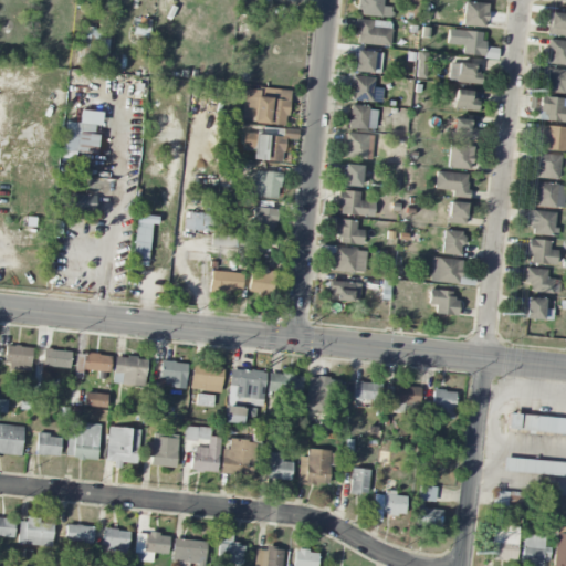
[(358,0),(358,16),(390,18),(390,7),(383,7),(383,0),(358,0)]
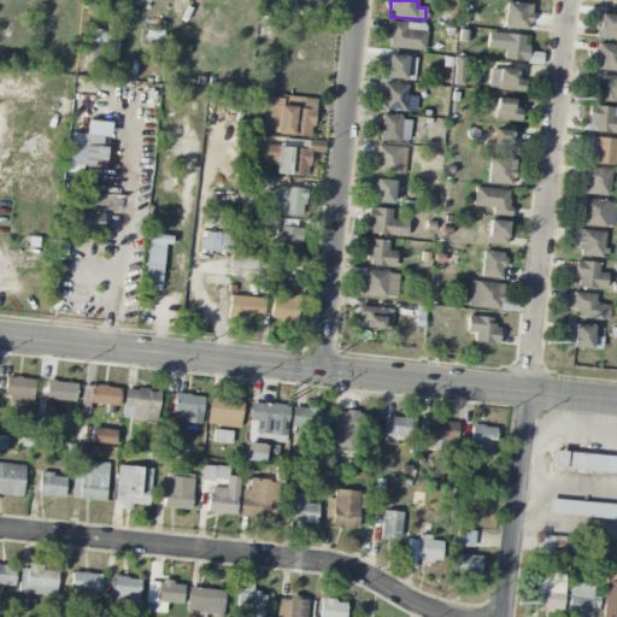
[(457,0),(444,0),(444,18),(457,18),(457,0)]
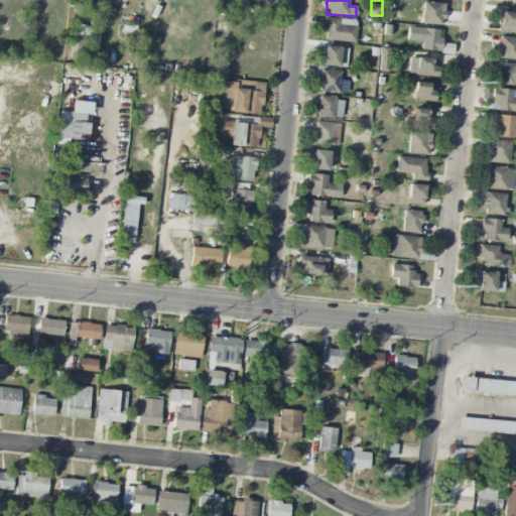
[(442,25),(443,3),(422,2),(421,24),(442,25)]
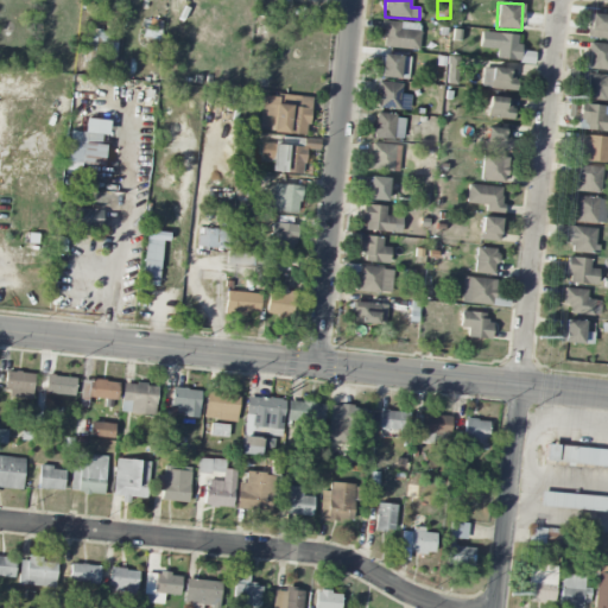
[(607,16),(590,14),(588,38),(607,39),(607,16)]
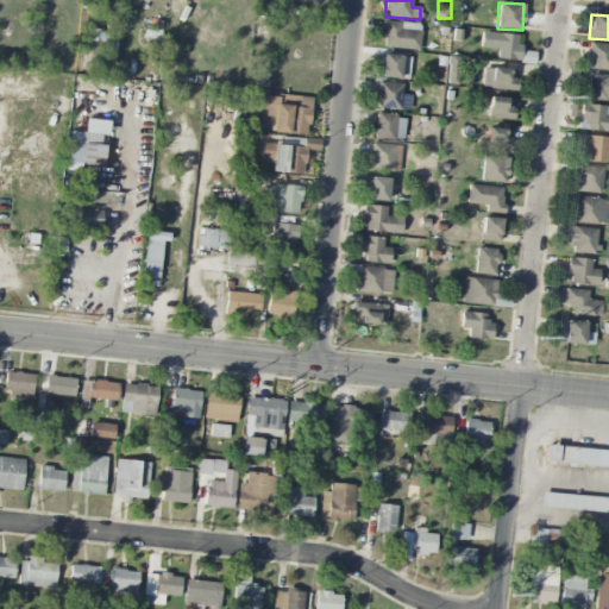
[(383,48),(420,50),(421,24),(384,22),(383,48)]
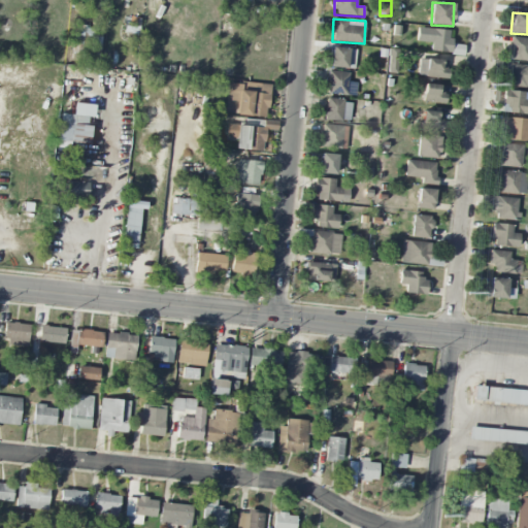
[(75,47),(72,47),(72,55),(100,56),(101,29),(76,28),(75,47)]
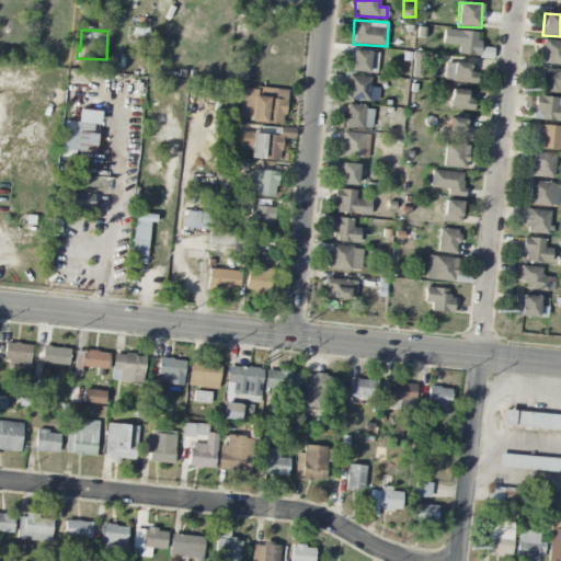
[(493,48),(478,47),(479,32),(444,30),(443,44),(458,45),(458,55),(492,58),(493,48)]
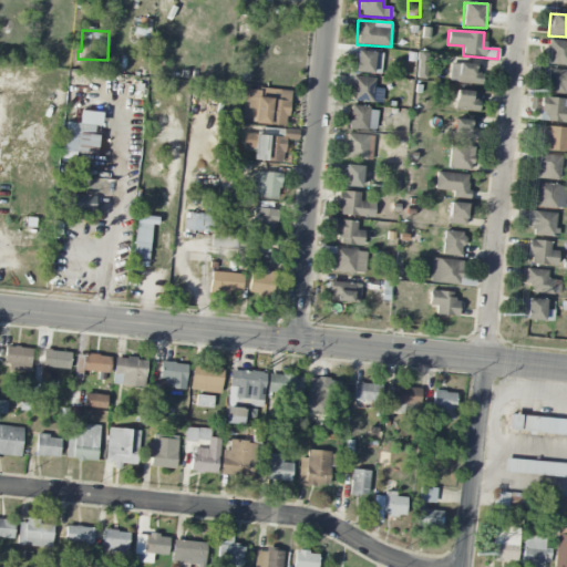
[(566,65),(566,41),(548,41),(547,65),(566,65)]
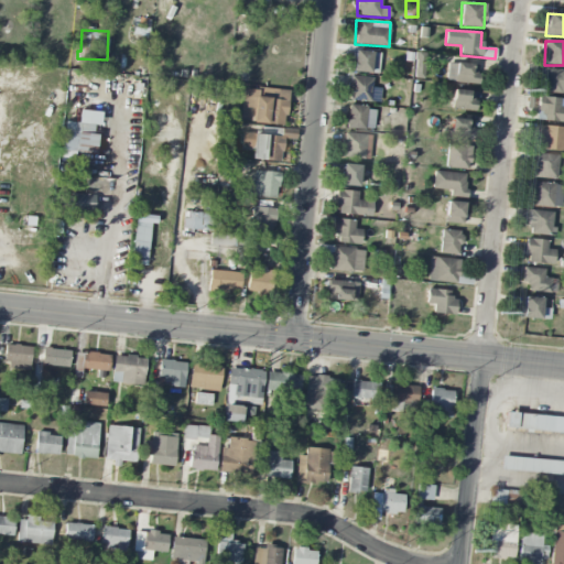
[(351,72),(378,75),(380,53),(354,51),(351,72)]
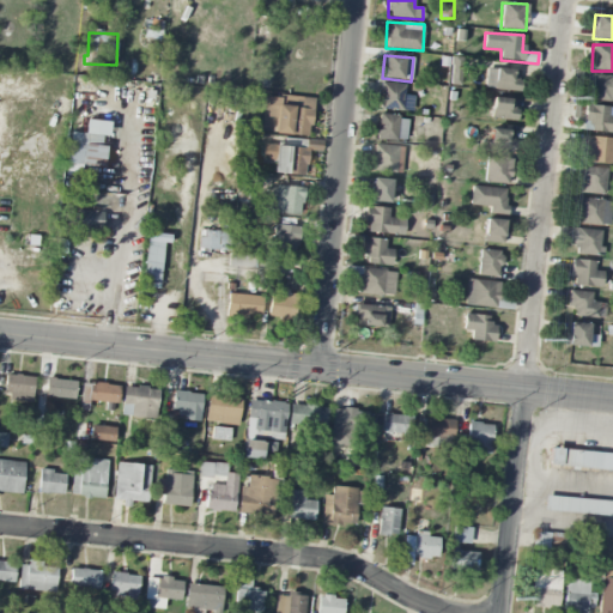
[(450,85),(461,85),(461,60),(451,59),(450,85)]
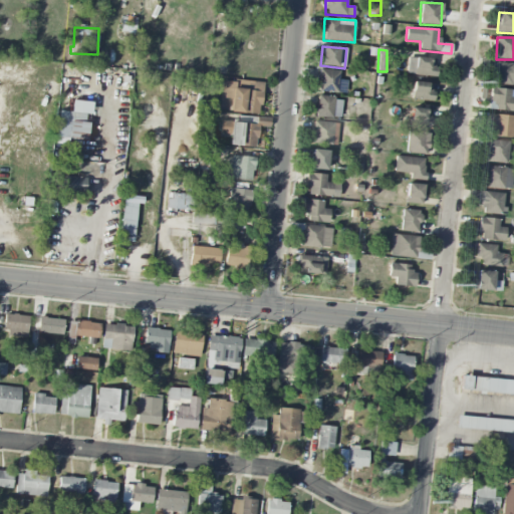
[(435,77),(438,56),(410,52),(407,73),(435,77)]
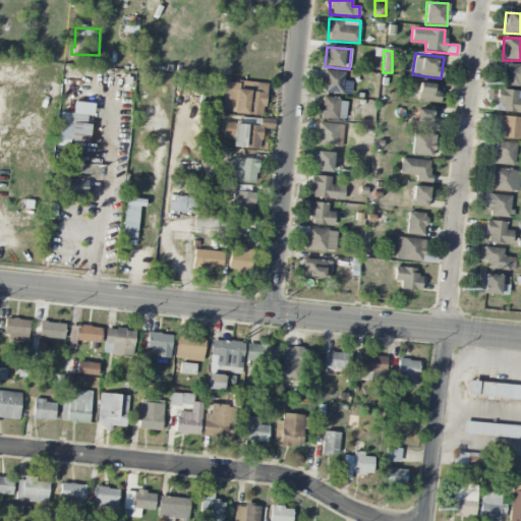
[(520,64),(497,64),(497,85),(520,85),(520,64)]
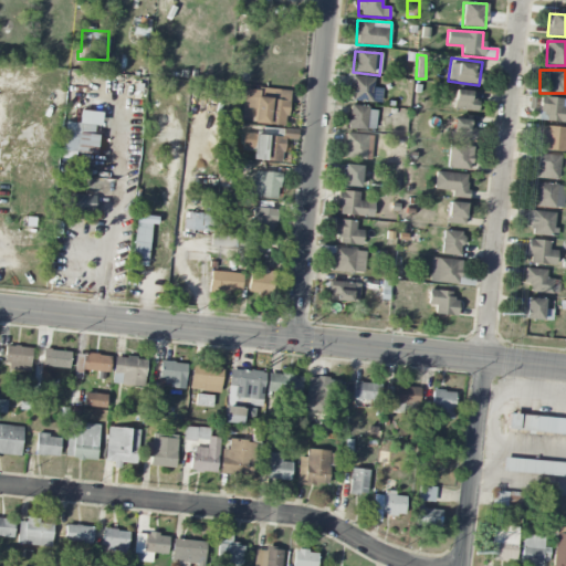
[(383,88),(374,88),(374,79),(352,76),(349,101),(380,104),(383,88)]
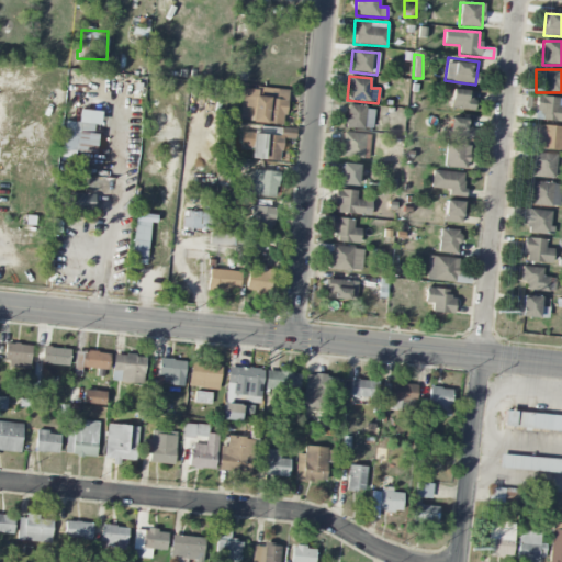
[(287,91),(243,88),(242,108),(253,108),(251,123),(284,125),(287,91)]
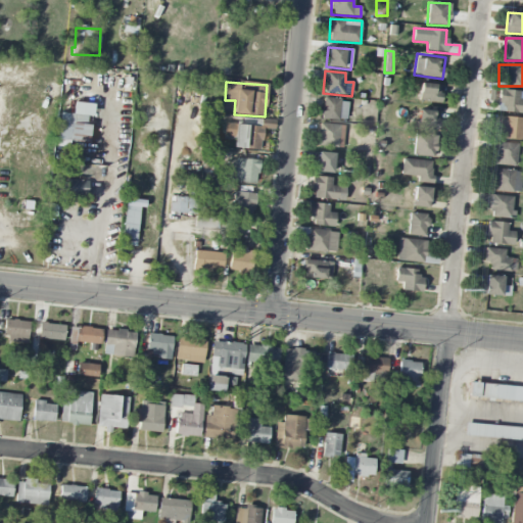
[(419,100),(439,103),(441,85),(421,83),(419,100)]
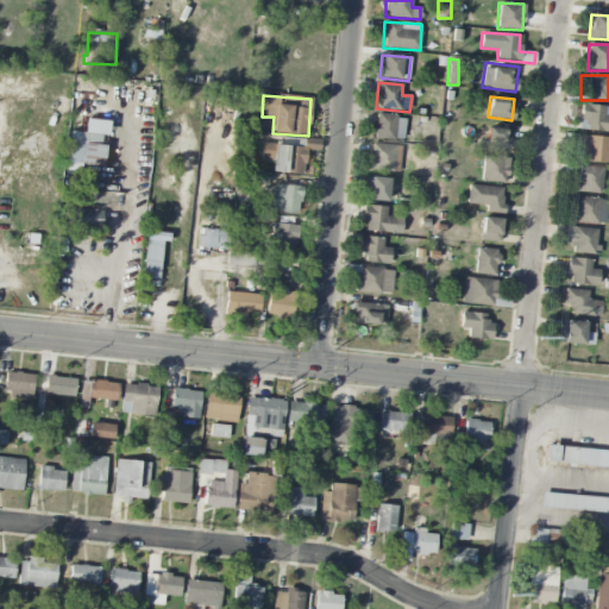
[(584,119),(583,132),(608,132),(608,117),(604,117),(604,106),(575,105),(575,119),(584,119)]
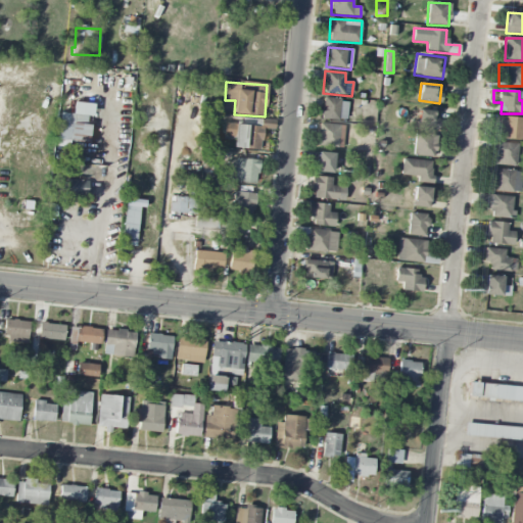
[(348,100),(323,98),(321,119),(346,121),(348,100)]
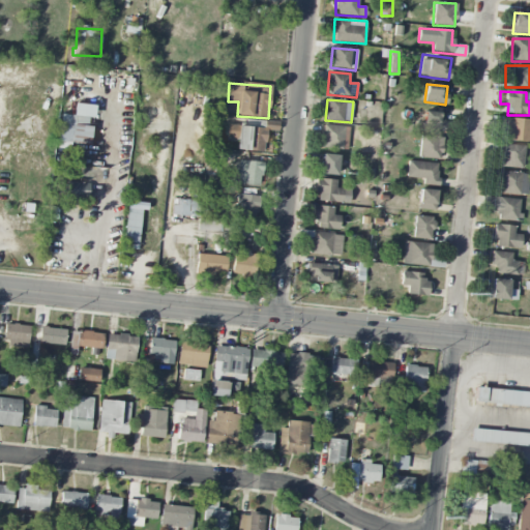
[(60,114),(57,148),(68,149),(69,142),(89,144),(91,126),(83,125),(84,117),(93,118),(94,106),(75,104),(74,116),(60,114)]
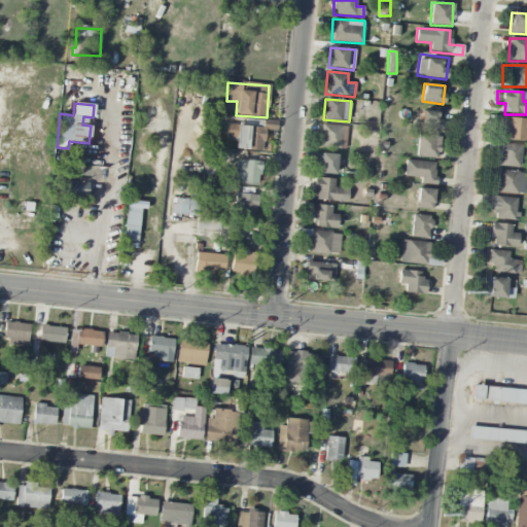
[(443,131),(443,112),(422,111),(421,130),(443,131)]
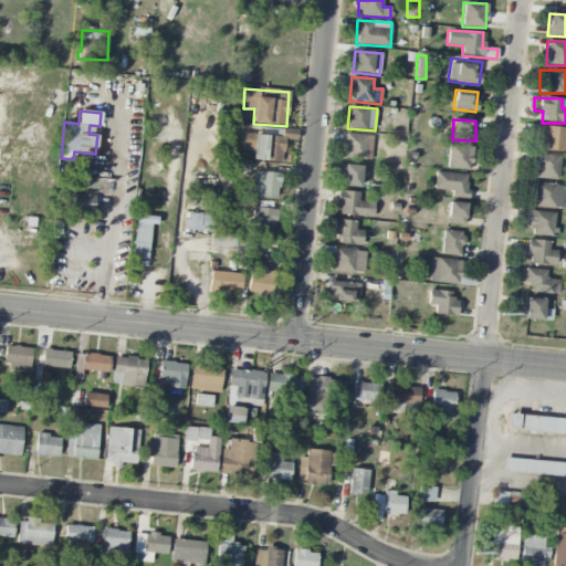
[(565,127),(537,126),(537,137),(544,138),(543,150),(565,150),(565,127)]
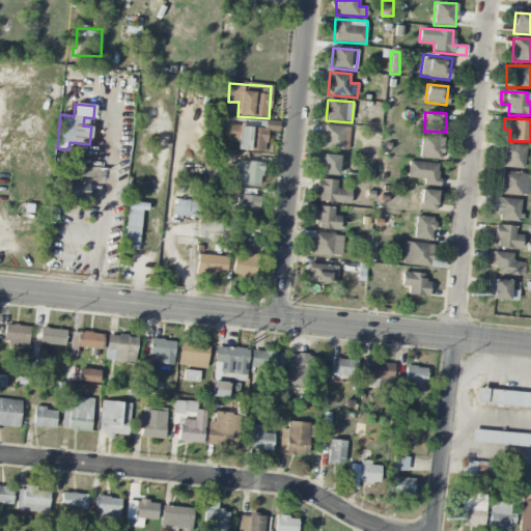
[(264,152),(267,128),(227,126),(227,138),(236,139),(236,150),(264,152)]
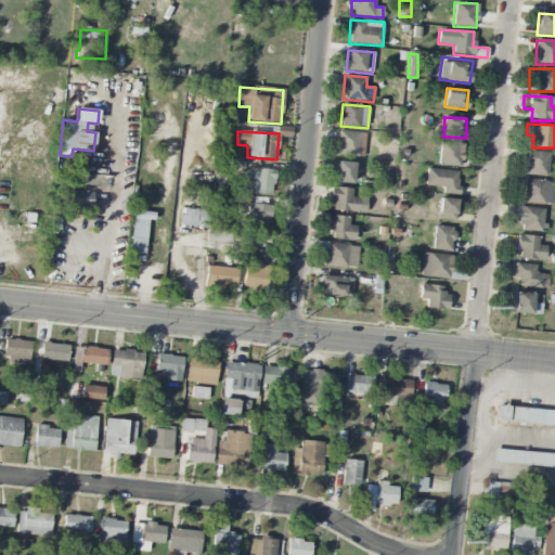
[(336,154),(364,156),(365,132),(337,131),(336,154)]
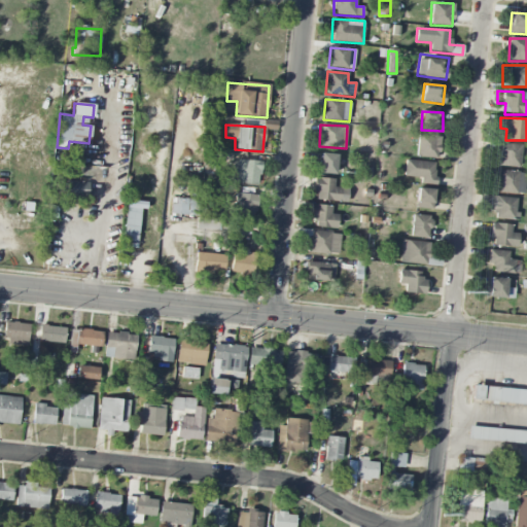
[(438,159),(440,136),(418,135),(417,157),(438,159)]
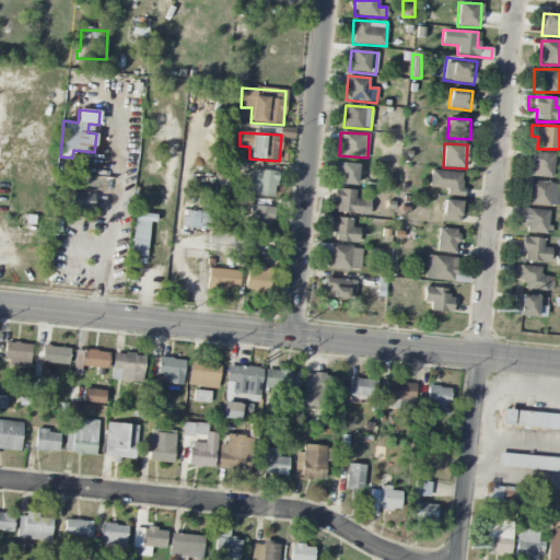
[(528,175),(551,178),(555,155),(532,152),(528,175)]
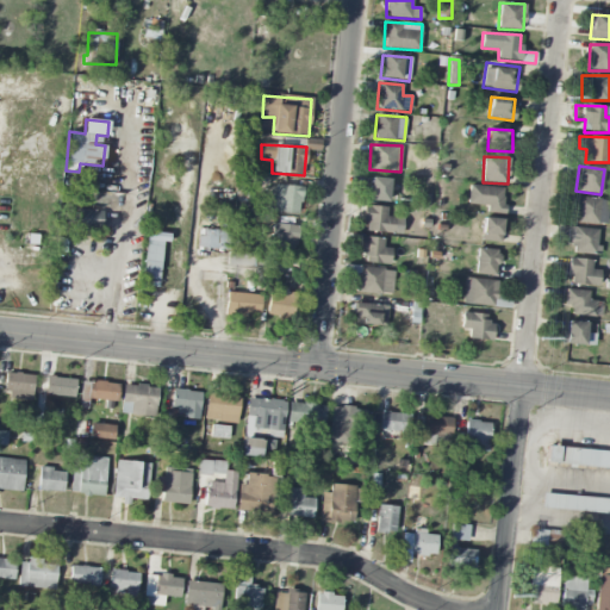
[(390,179),(369,178),(368,201),(388,201),(390,179)]
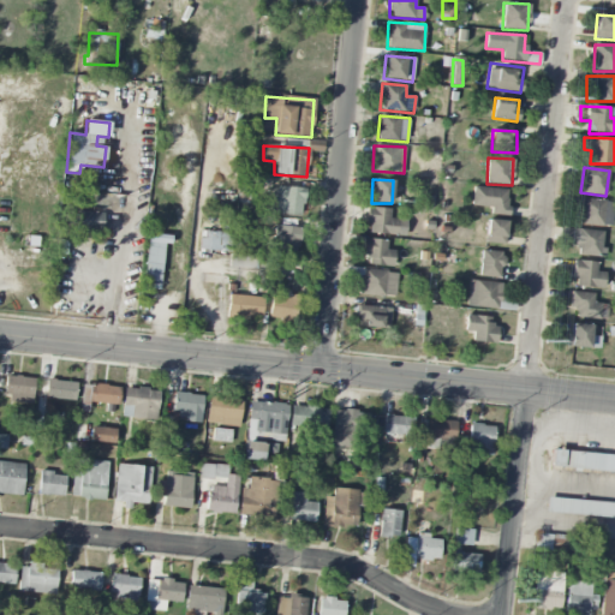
[(304,189),(276,185),(273,213),(302,216),(304,189)]
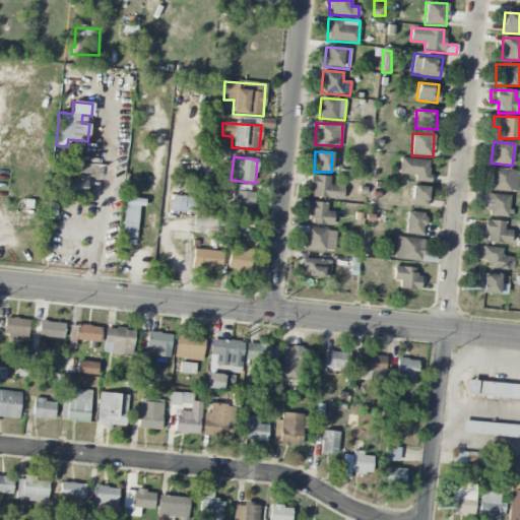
[(399,175),(415,175),(415,180),(429,181),(430,159),(400,158),(399,175)]
